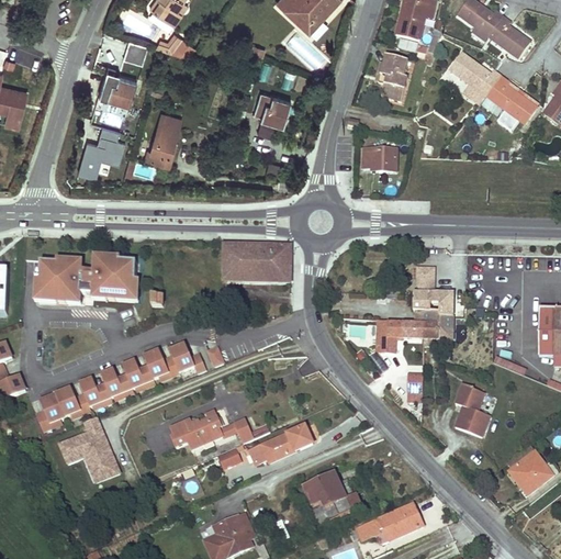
[(157,0),(152,8),(172,22),(181,11),(176,8),(181,0),(157,0)]
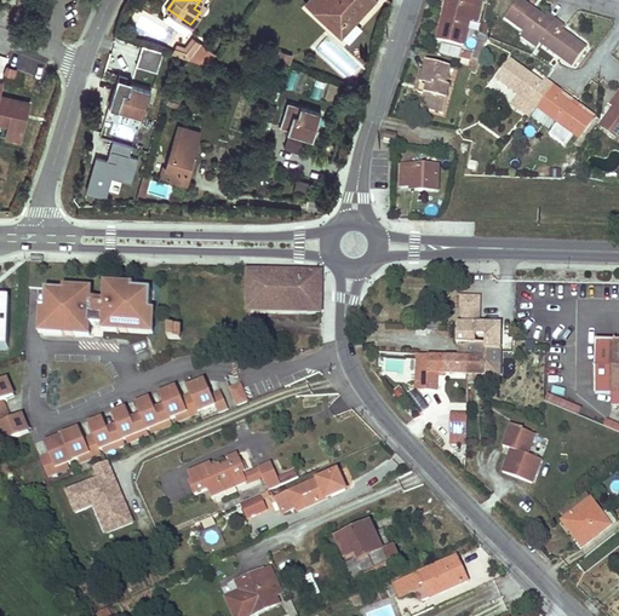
[(200,12),(206,4),(202,0),(200,0),(194,9),(200,12)]
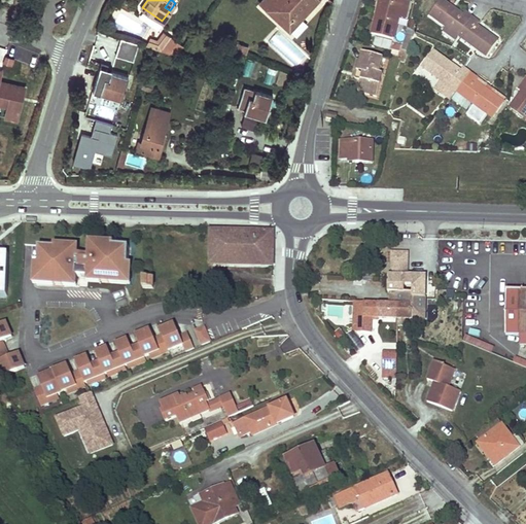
[(259,0),(288,28),(314,0),(259,0)]
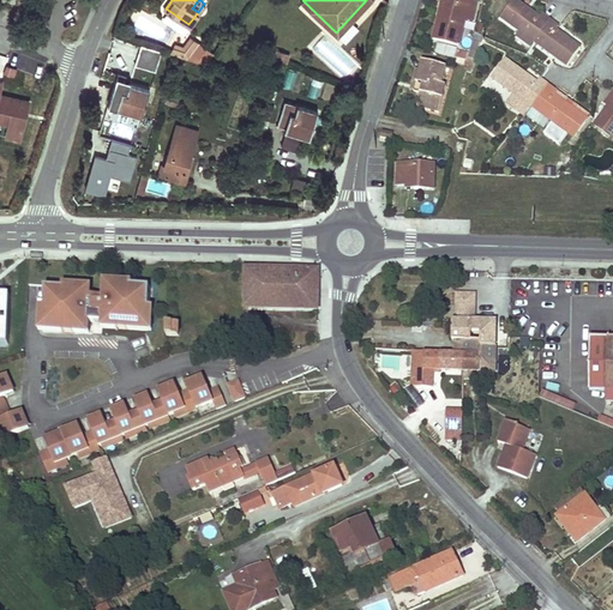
[(443,0),(439,12),(438,12),(432,36),(457,42),(464,17),(468,0),(443,0)]
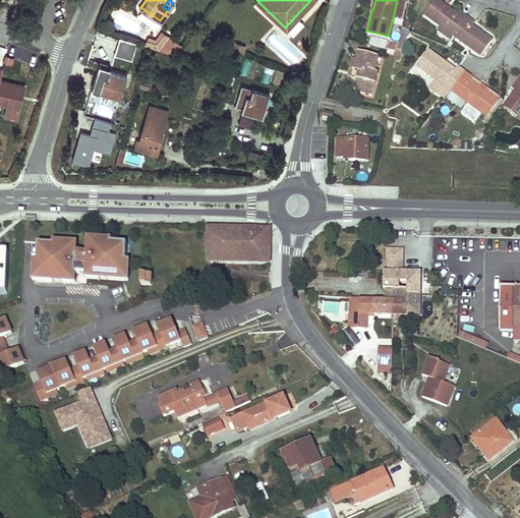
[(397,0),(394,14),(400,15),(404,0),(397,0)]
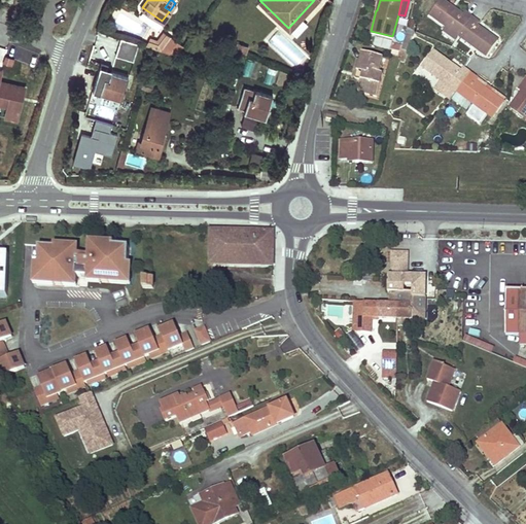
[(458,34),(470,15),(463,10),(461,13),(443,0),(439,0),(429,13),(446,26),(457,34),(458,34)]
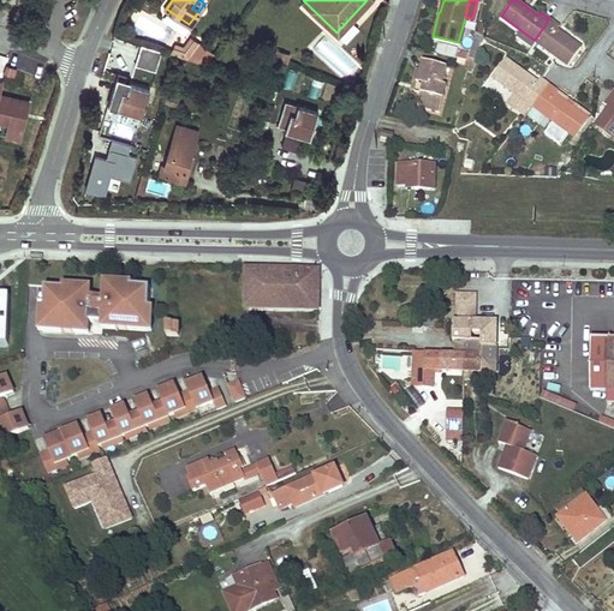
[(345,37),(358,24),(352,18),(338,31),(345,37)]
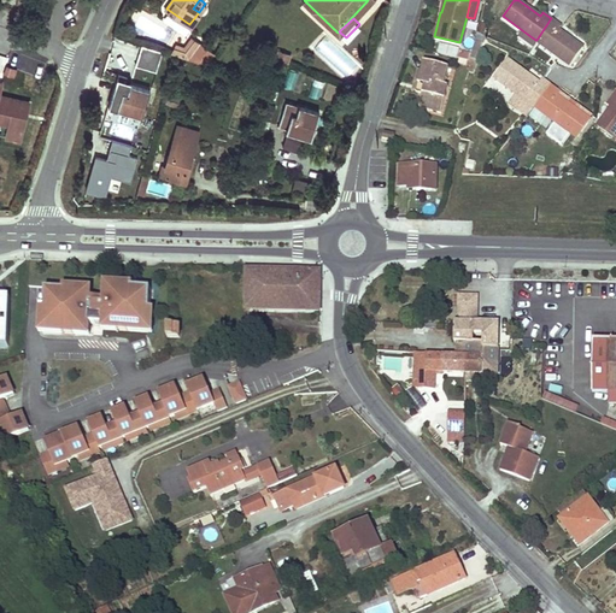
[(561,23),(551,18),(537,40),(570,63),(584,45),(558,27),(561,23)]
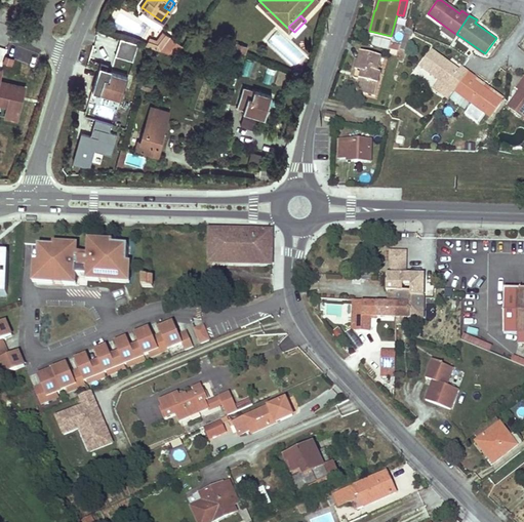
[(412,29),(405,26),(403,31),(410,34),(412,29)]
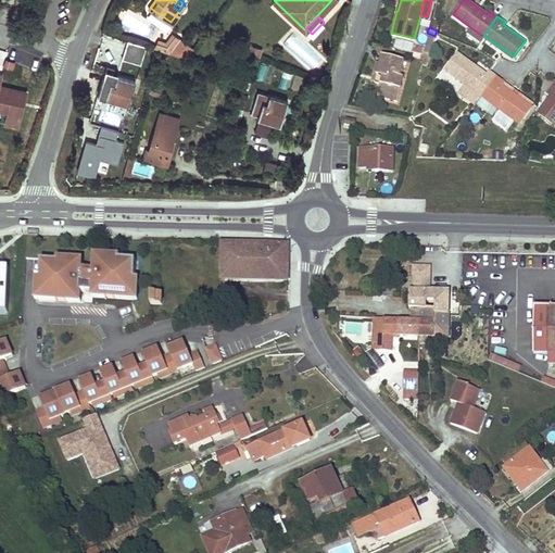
[(479,39),(482,36),(470,27),(467,32),(479,39)]
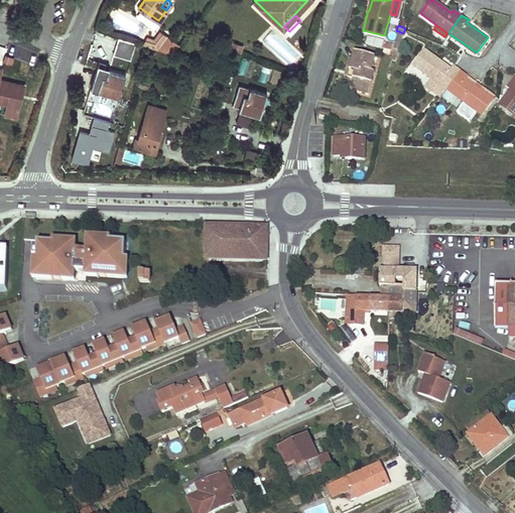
[(166,33),(159,28),(153,37),(156,46),(166,33)]
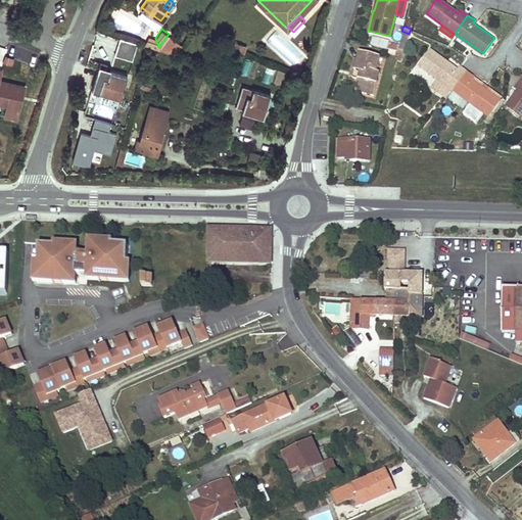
[(409,34),(401,31),(396,49),(404,51),(409,34)]
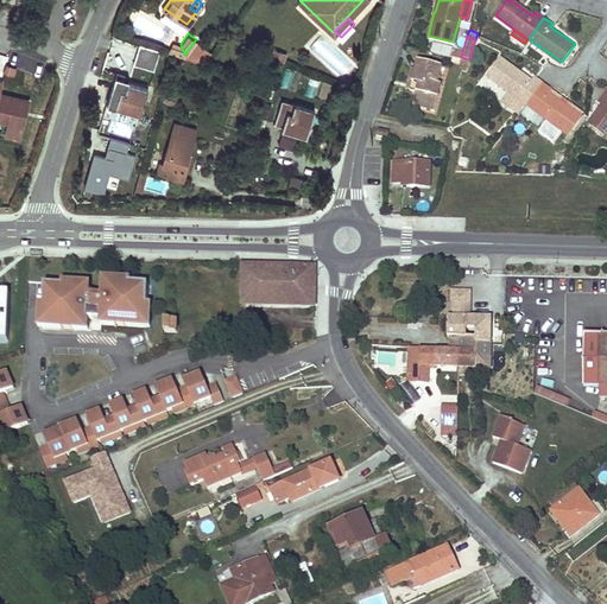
[(432,39),(430,48),(446,51),(448,43),(432,39)]
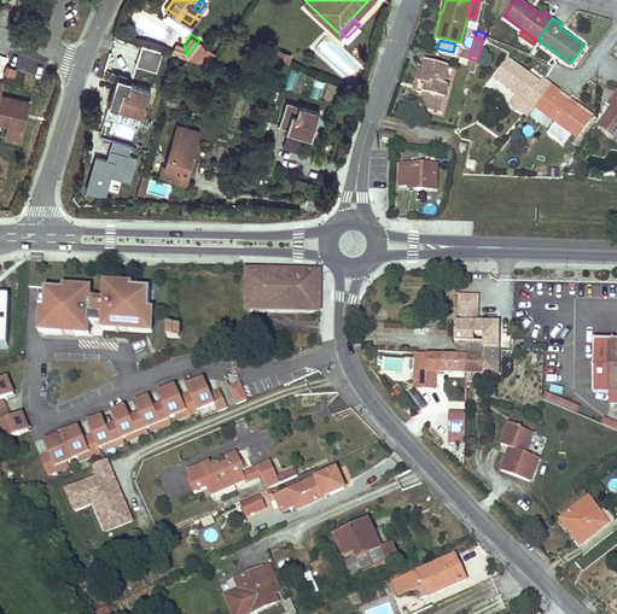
[(184,45),(174,41),(170,50),(187,56),(184,45)]
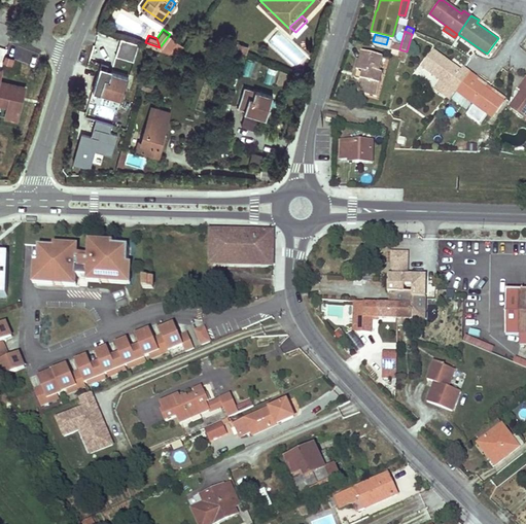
[(136,43),(119,38),(114,55),(131,60),(136,43)]
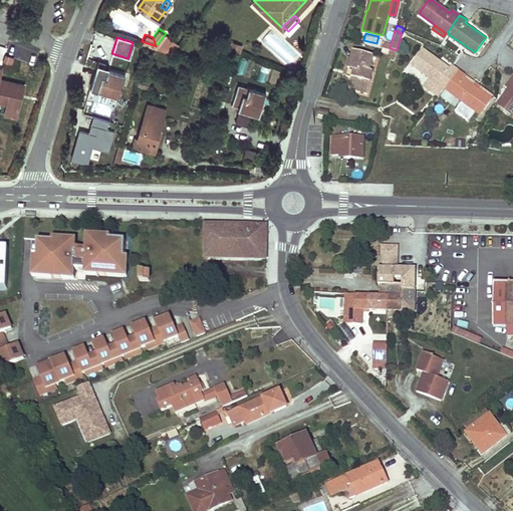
[(228,46),(238,50),(241,43),(231,39),(228,46)]
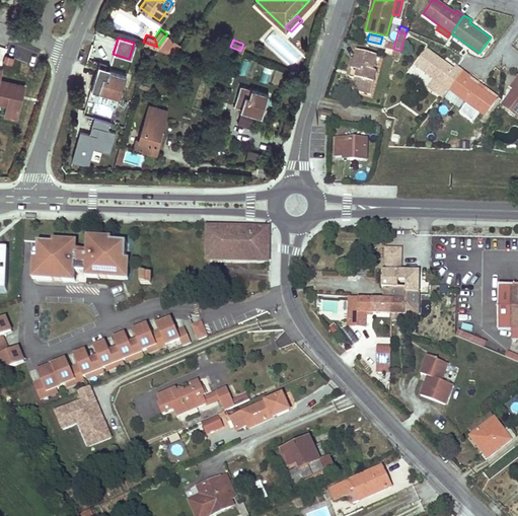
[(415,62),(433,76),(449,87),(462,69),(455,64),(453,67),(425,47),(415,62)]
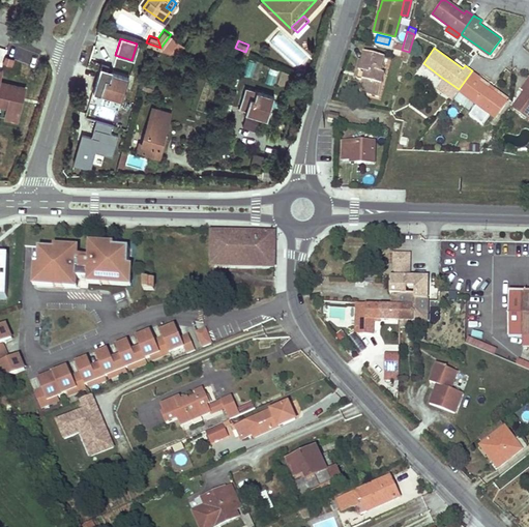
[(363,50),(361,58),(356,76),(362,78),(359,90),(378,94),(384,71),(381,70),(385,56),(363,50)]
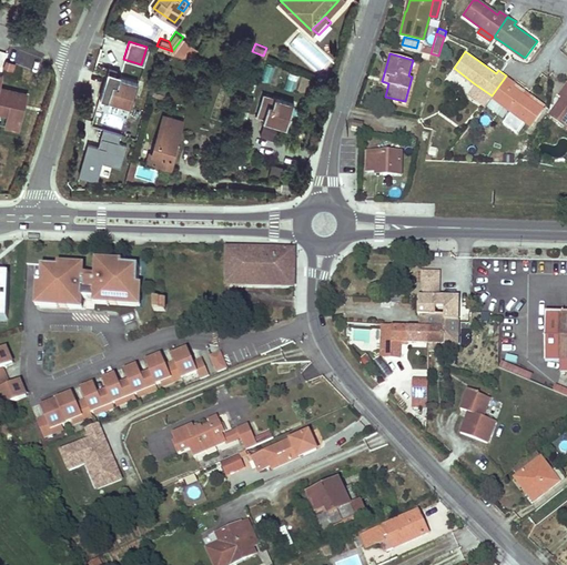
[(431,63),(435,64),(438,56),(431,53),(429,53),(428,58),(432,59),(431,63)]
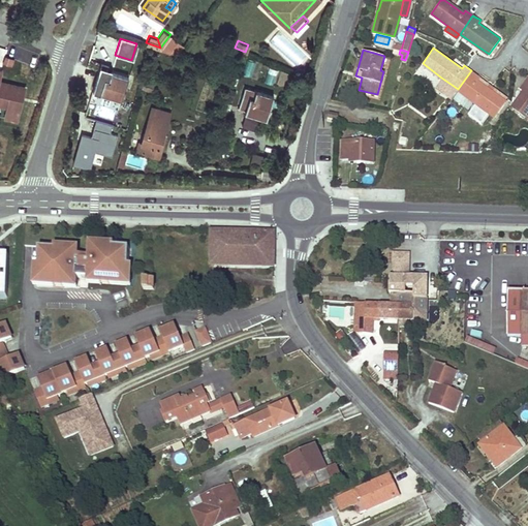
[(13,60),(4,56),(1,61),(10,65),(13,60)]
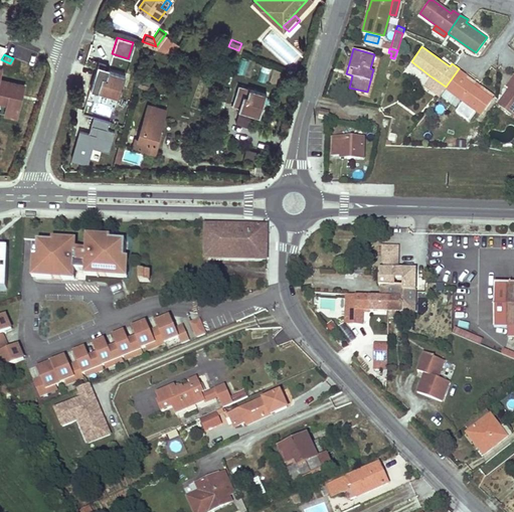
[(253,74),(253,76),(269,81),(274,65),(240,55),(235,69),(253,74)]
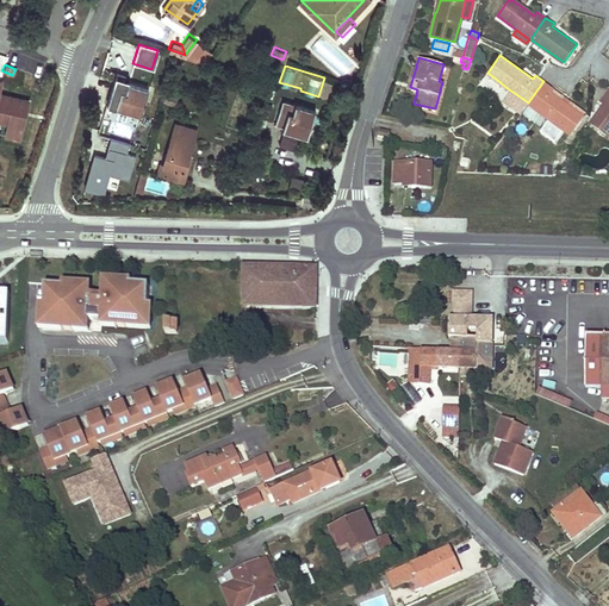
[(410,87),(416,67),(411,66),(406,87),(410,87)]
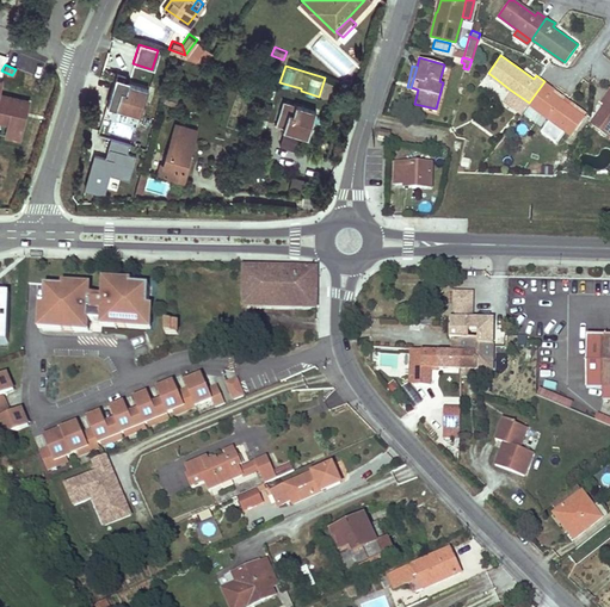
[(128,80),(115,76),(108,99),(141,109),(148,86),(128,80)]
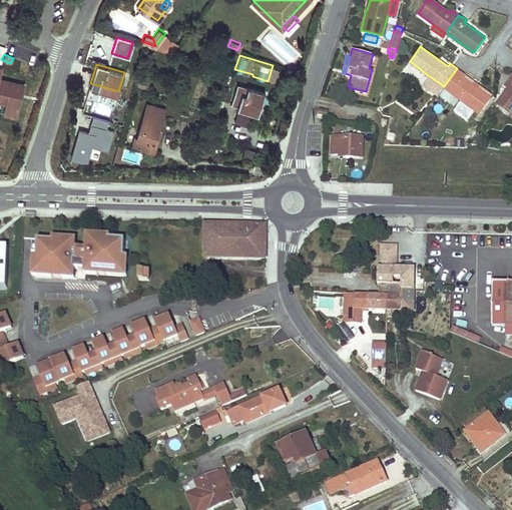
[(16,114),(24,83),(0,77),(0,70),(1,67),(0,66),(0,98),(7,101),(4,111),(16,114)]
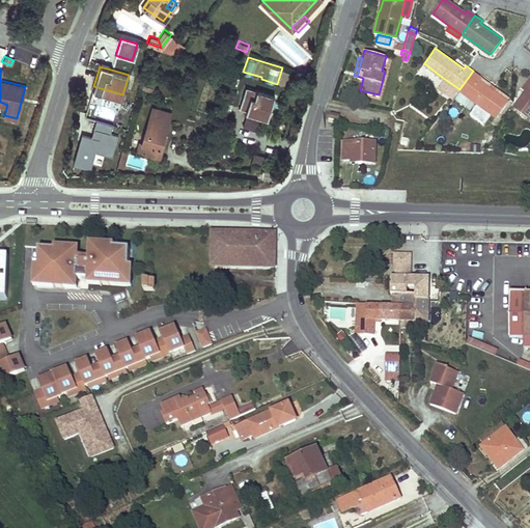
[(480,77),(473,71),(459,89),(496,115),(506,100),(478,79),(480,77)]
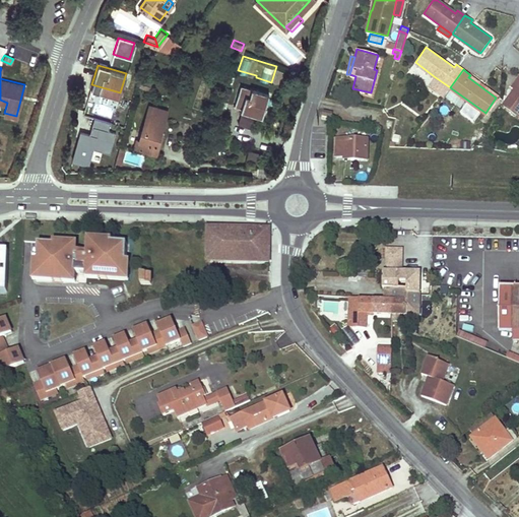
[(148,87),(150,78),(140,75),(138,84),(148,87)]
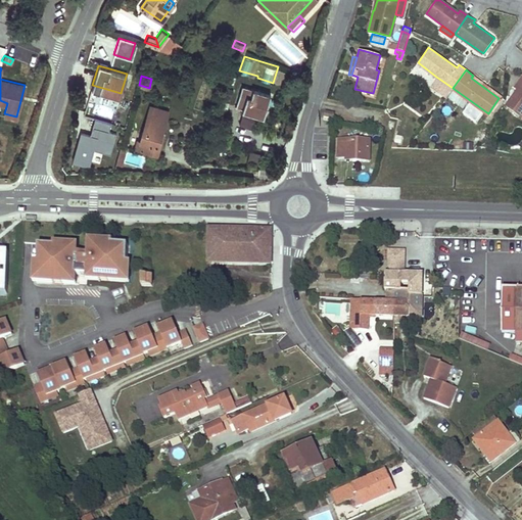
[(501,95),(473,76),(471,78),(499,98),(501,95)]
